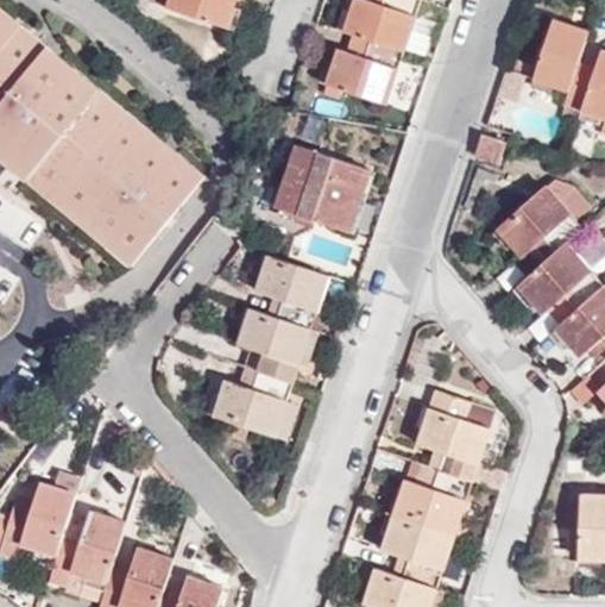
[(0,145),(145,256),(215,162),(2,0),(0,0),(0,145)]
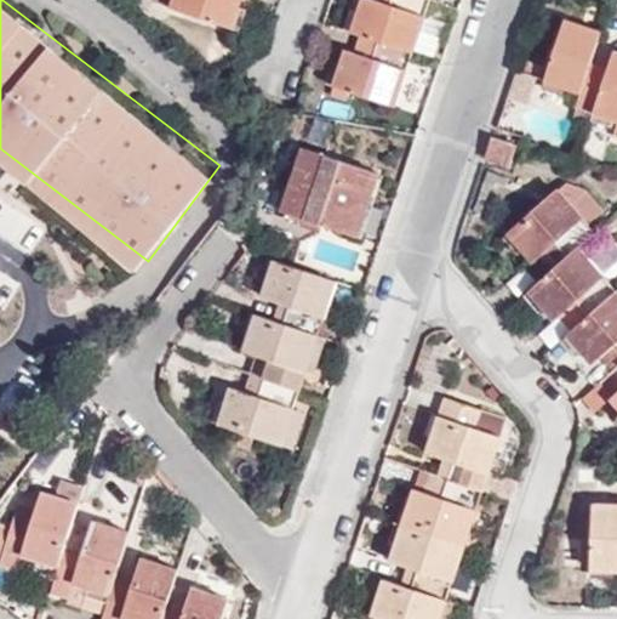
[(170,0),(167,7),(230,29),(235,11),(238,0),(170,0)]
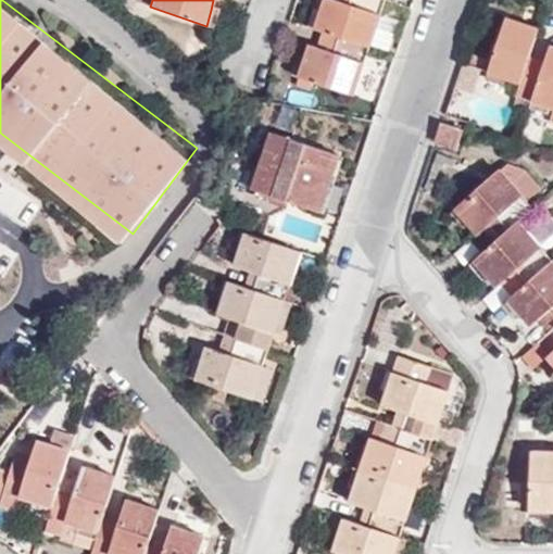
[(330,0),(321,0),(313,29),(319,32),(335,37),(367,48),(382,0),(349,0),(347,5),(338,2),(330,0)]
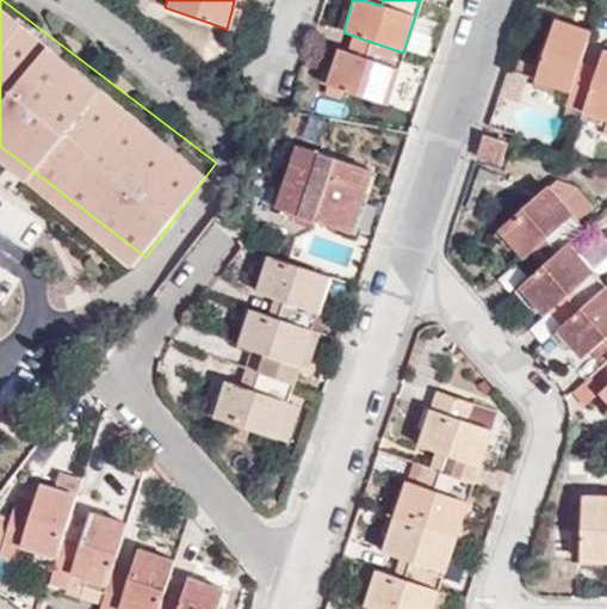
[(568,94),(558,122),(575,127),(578,120),(580,114),(587,94),(569,88),(573,77),(595,10),(577,4),(570,26),(553,22),(532,81),(552,88),(568,94)]
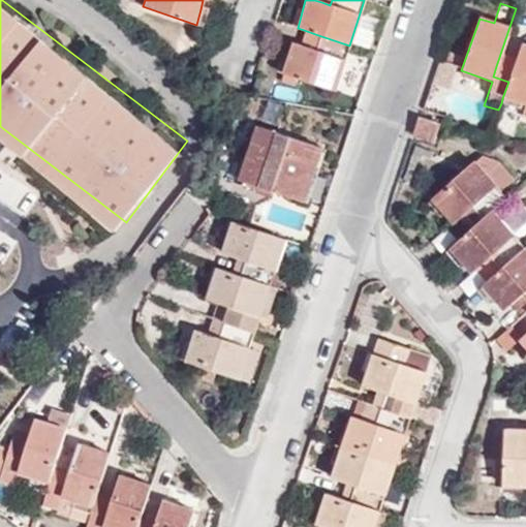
[(203,26),(207,11),(200,9),(196,25),(203,26)]
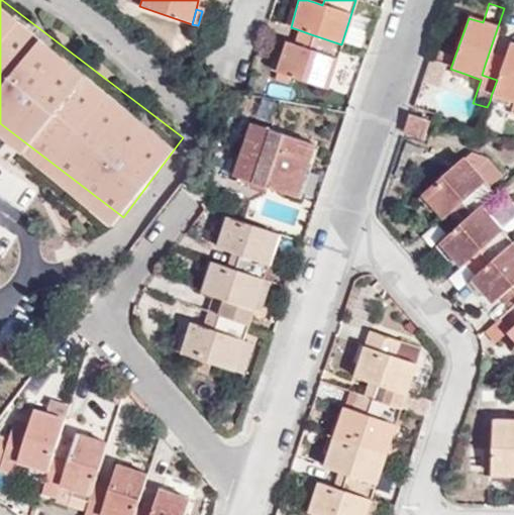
[(311,34),(297,29),(292,44),(306,48),(311,34)]
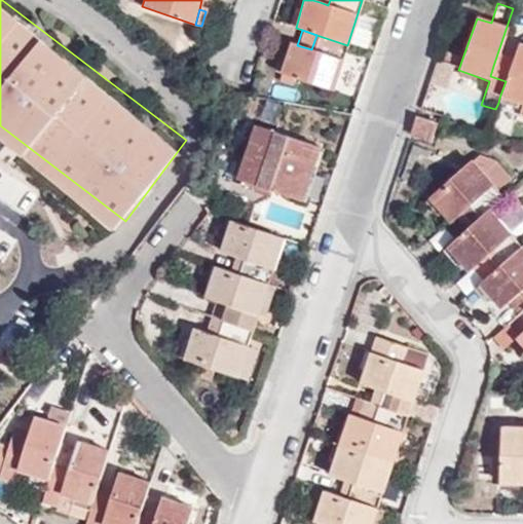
[(294,77),(332,89),(347,45),(316,35),(311,49),(297,45),(290,43),(276,83),(290,87),(294,77)]
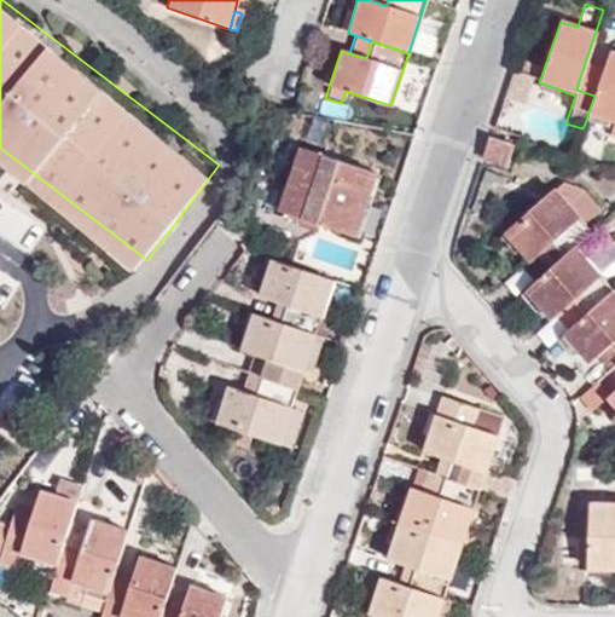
[(613,124),(608,139),(614,140),(614,53),(609,52),(598,84),(595,96),(587,115),(608,122),(613,124)]
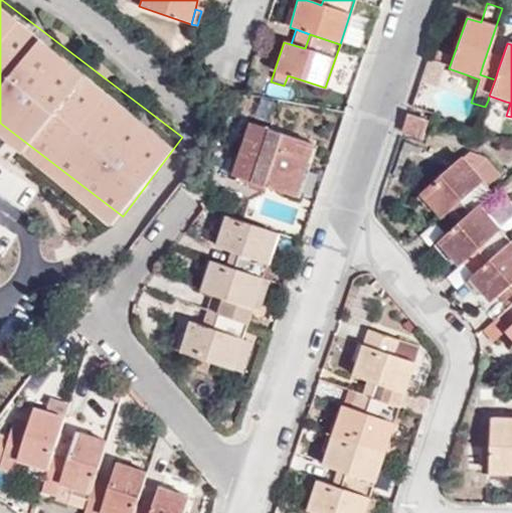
[(498,69),(483,64),(480,74),(495,79),(498,69)]
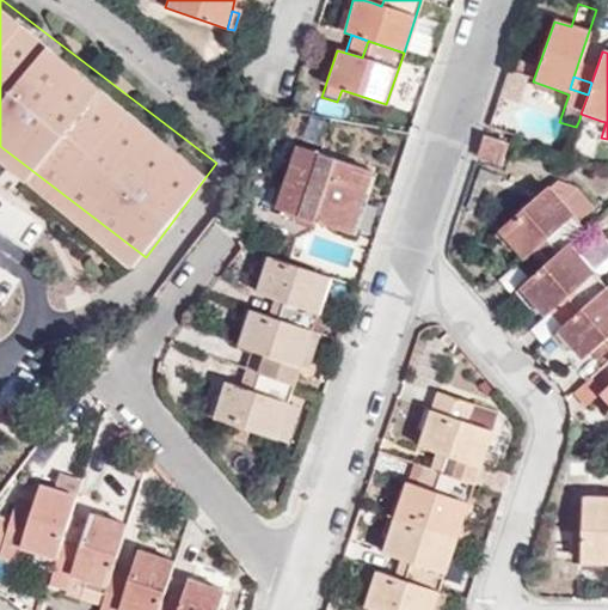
[(505,79),(498,101),(514,105),(520,84),(505,79)]
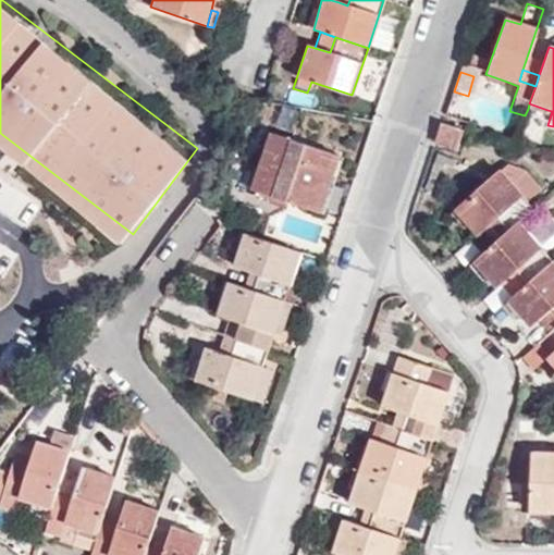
[(483,82),(502,86),(504,81),(485,74),(483,82)]
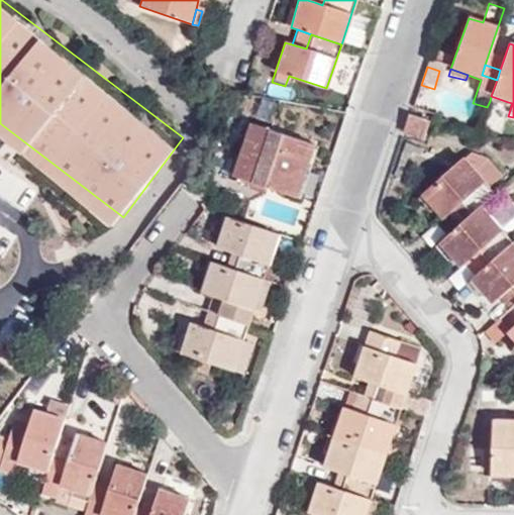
[(490,101),(506,107),(508,102),(491,96),(490,101)]
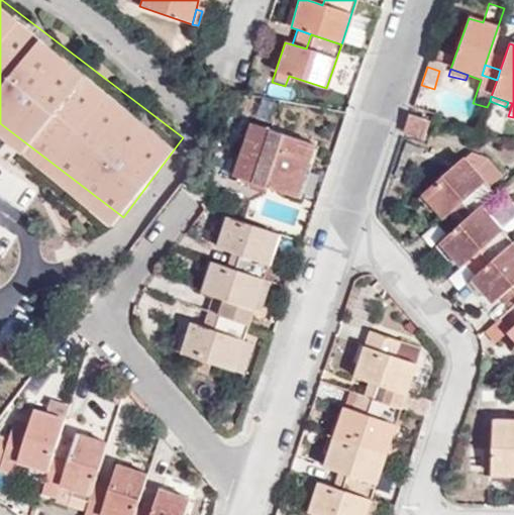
[(407,116),(404,125),(402,132),(422,138),(427,122),(407,116)]
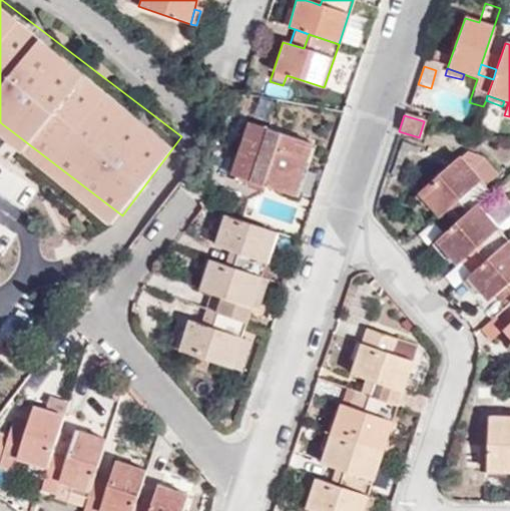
[(246,180),(286,193),(304,141),(247,122),(229,174),(234,176),(246,180)]
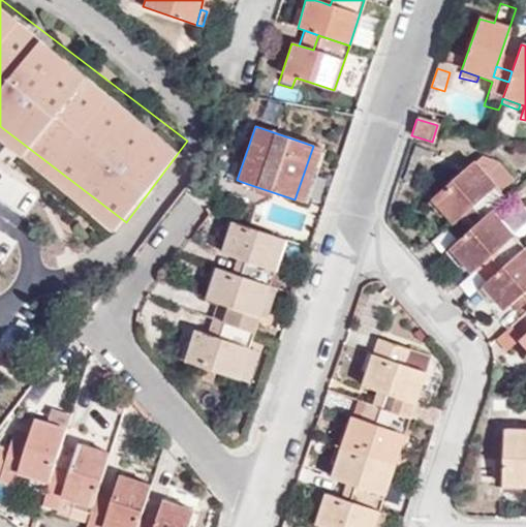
[(304,203),(322,150),(313,146),(295,199),(304,203)]
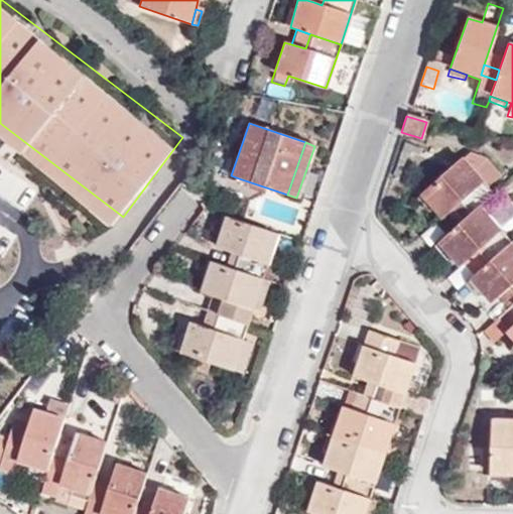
[(485,159),(468,153),(461,159),(486,188),(500,176),(485,159)]
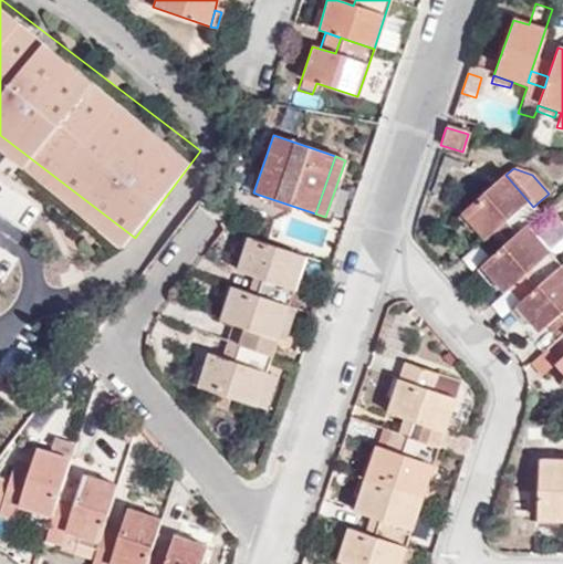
[(489,236),(499,247),(522,226),(538,212),(533,207),(506,175),(459,215),(472,230),(482,241),(489,236)]
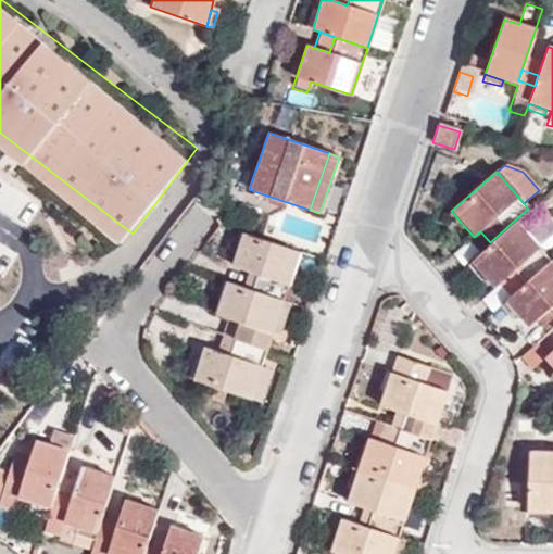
[(253,198),(265,202),(267,196),(254,191),(253,198)]
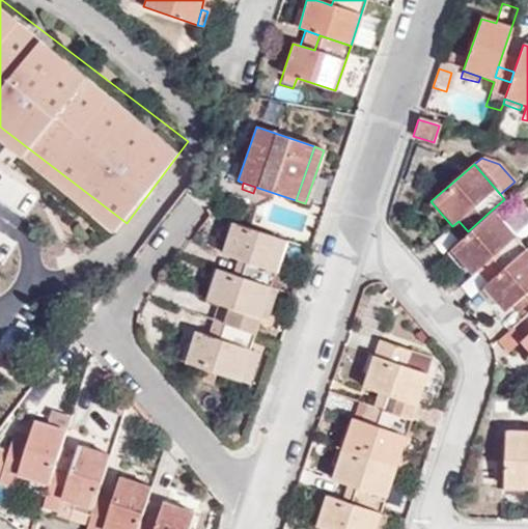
[(427,204),(439,219),(443,216),(431,201),(427,204)]
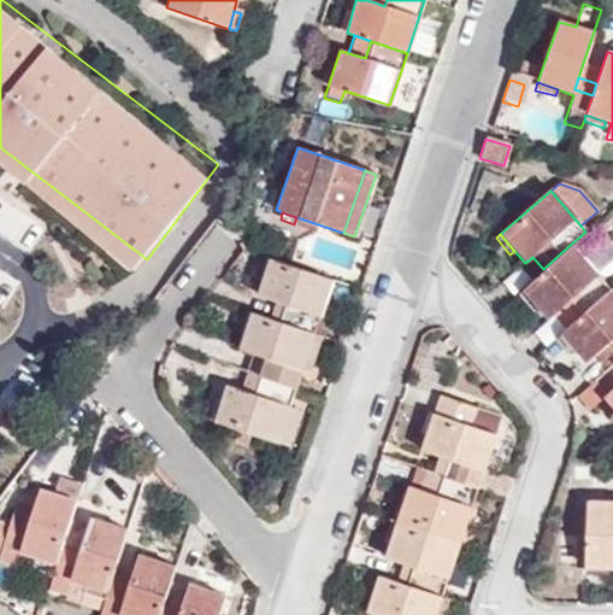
[(582,314),(607,291),(569,246),(543,269),(520,291),(536,309),(546,321),(560,308),(569,300),(582,314)]
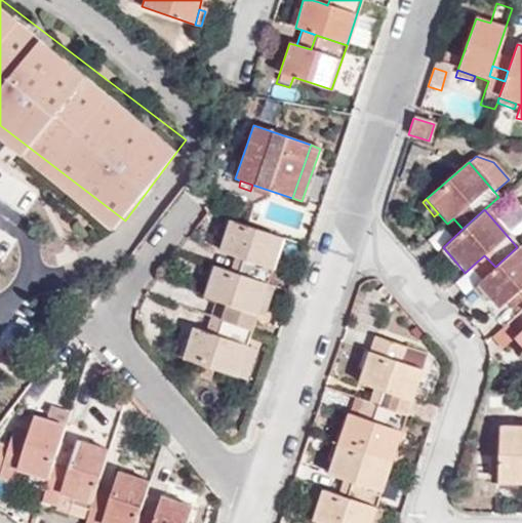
[(266,283),(280,238),(229,220),(218,250),(232,255),(241,258),(237,274),(266,283)]
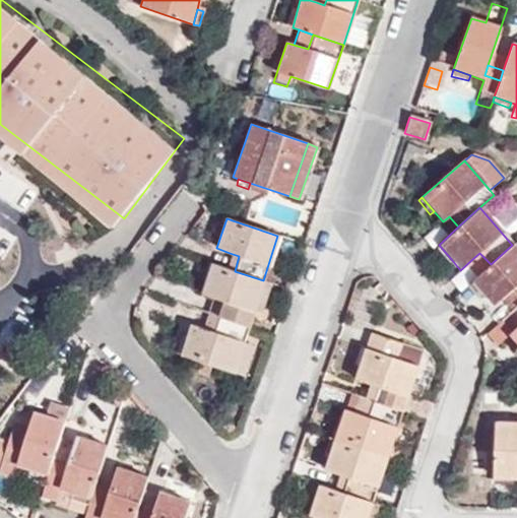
[(452,260),(439,245),(436,248),(448,264),(452,260)]
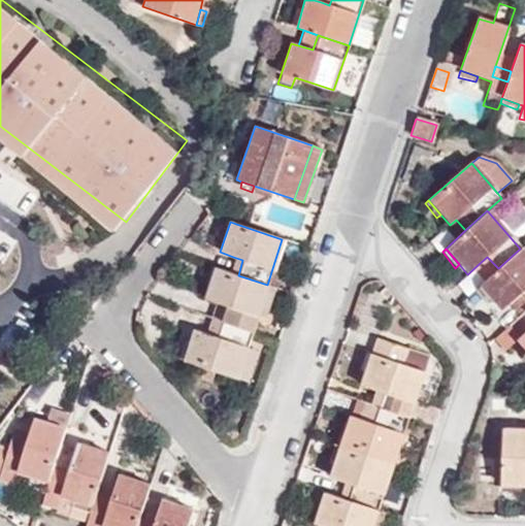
[(524,311),(524,310),(524,254),(520,249),(498,268),(491,275),(479,287),(491,300),(500,310),(506,304),(513,299),(524,311)]
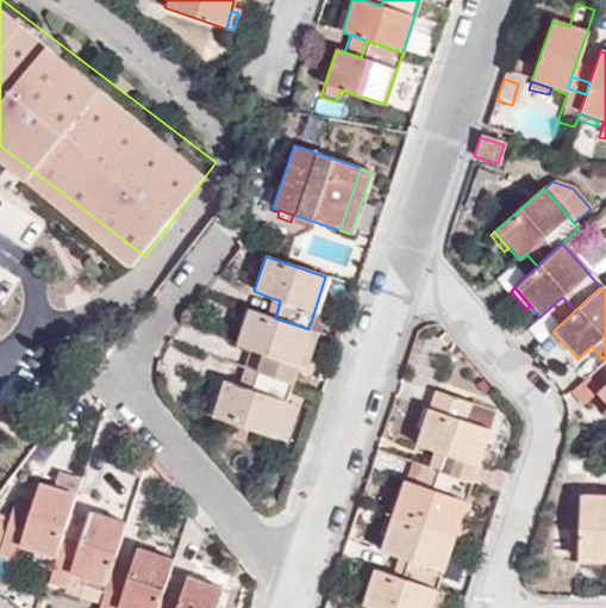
[(269,297),(264,315),(275,318),(280,301),(269,297)]
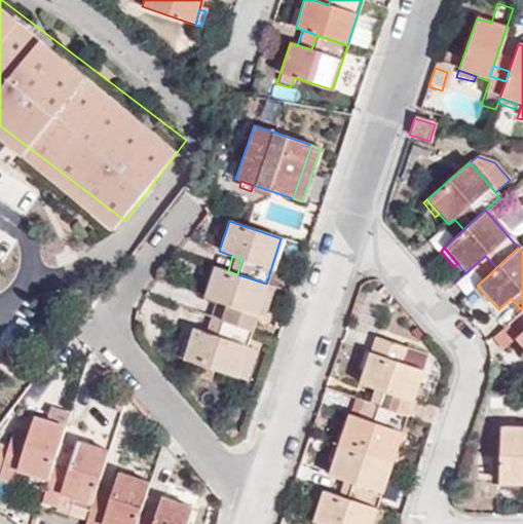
[(478,262),(489,274),(496,267),(485,256),(478,262)]
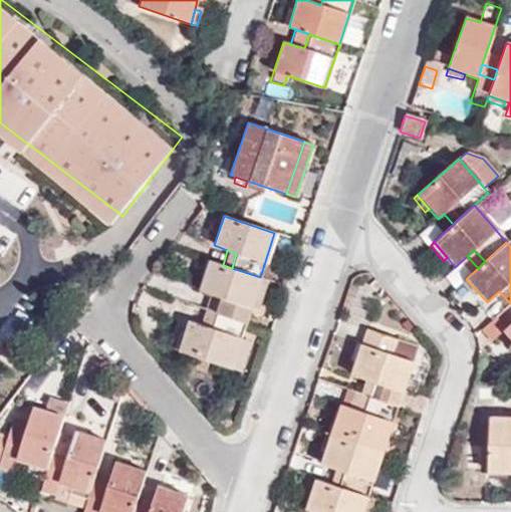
[(211,294),(220,297),(215,313),(244,323),(250,307),(260,277),(232,268),(223,265),(209,260),(199,290),(211,294)]
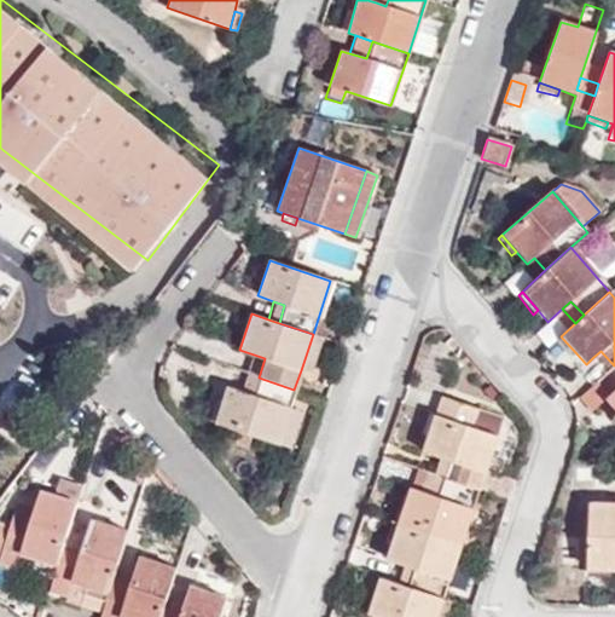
[(301,370),(311,374),(321,338),(313,334),(301,370)]
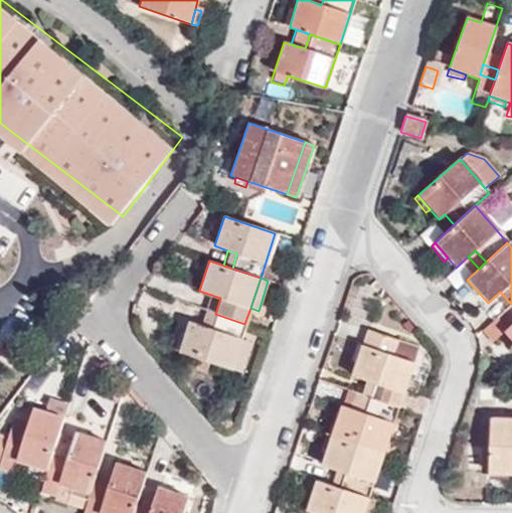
[(479,293),(467,280),(463,283),(475,296),(479,293)]
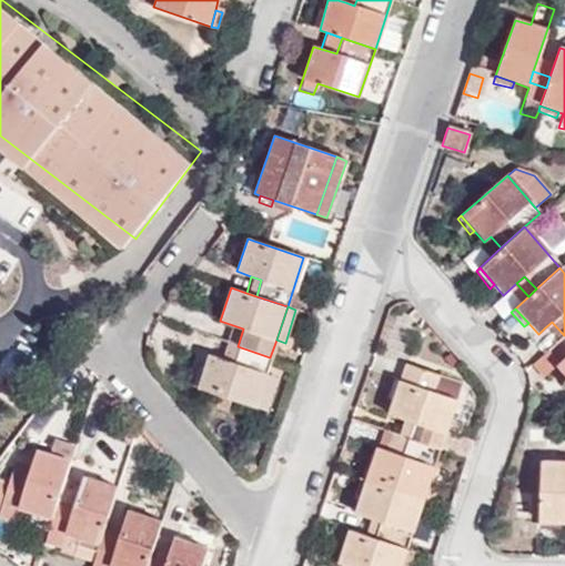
[(545,327),(557,341),(564,335),(552,322),(545,327)]
